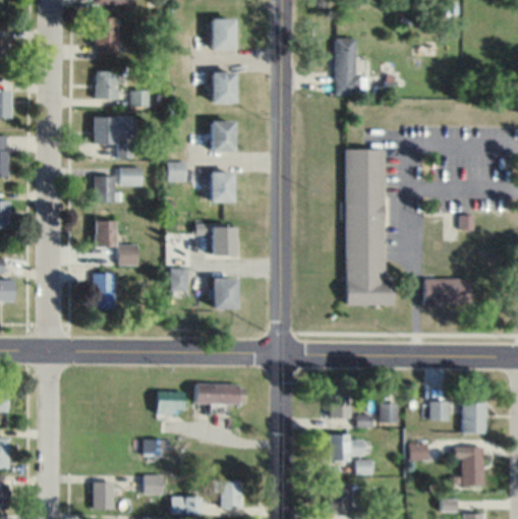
[(118,18),(95,18),(95,54),(118,54),(118,18)]
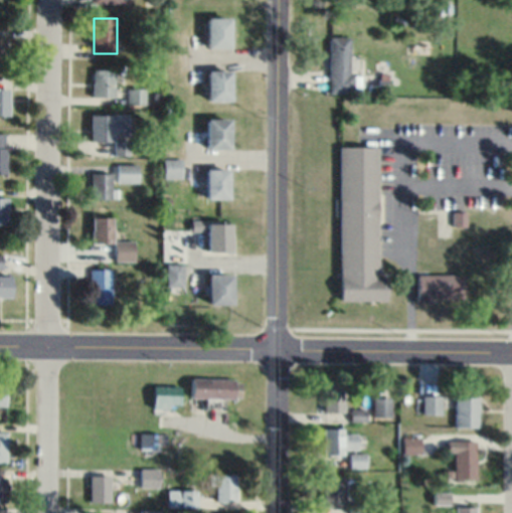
[(234,19),(209,19),(209,49),(234,49),(234,19)]
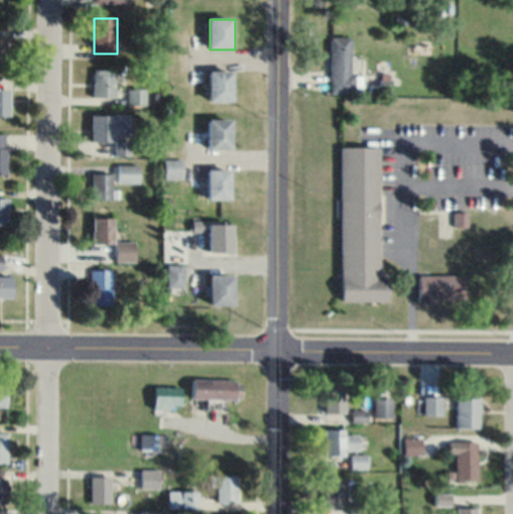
[(0,66),(10,67),(10,38),(0,38),(0,66)]
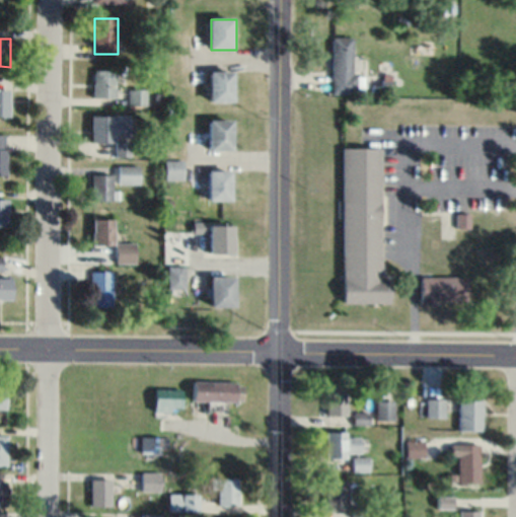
[(357,39),(336,39),(336,95),(357,95),(357,39)]
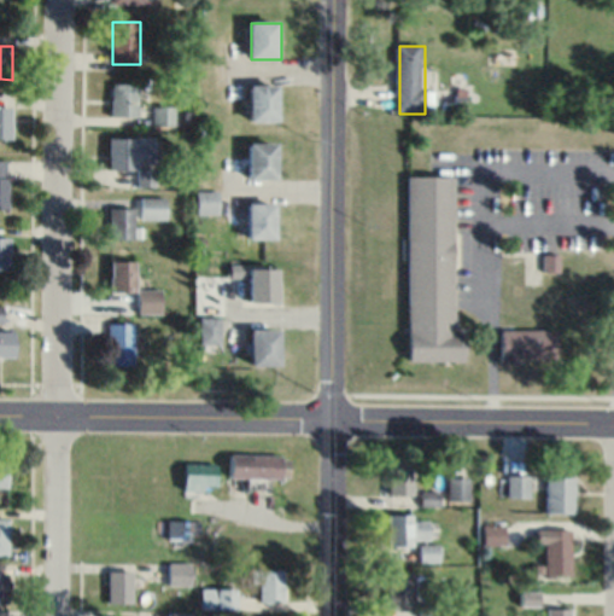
[(112,118),(140,118),(140,85),(112,85),(112,118)]
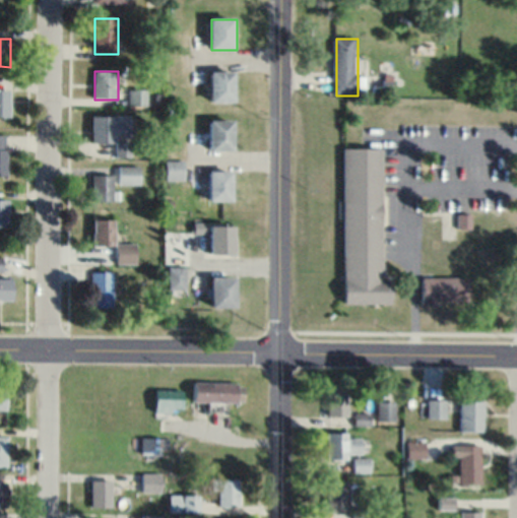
[(238,104),(238,73),(212,73),(212,104),(238,104)]
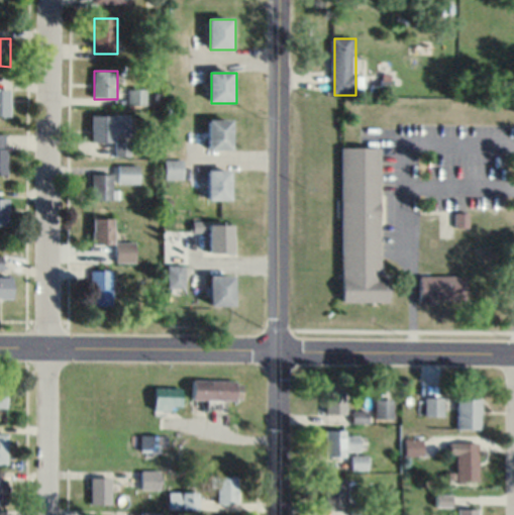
[(0,118),(12,118),(11,91),(0,91),(0,118)]
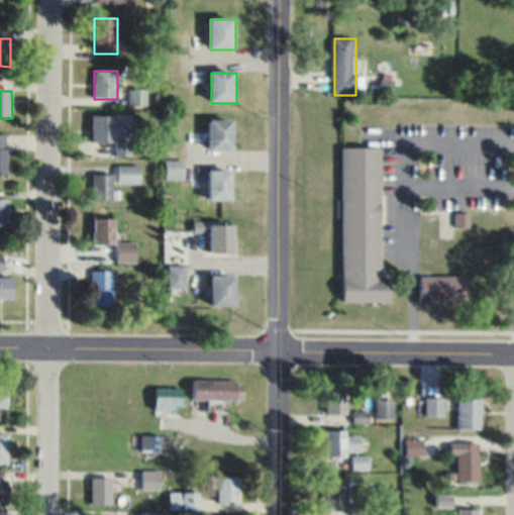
[(146,91),(129,91),(129,106),(146,106),(146,91)]
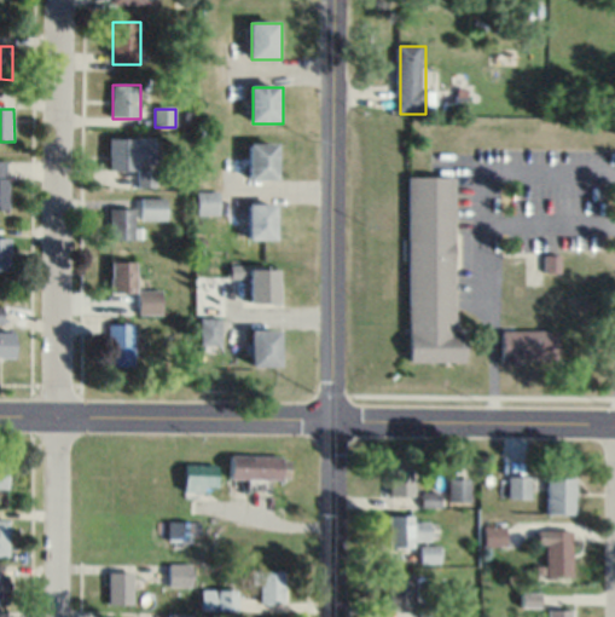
[(141,172),(141,188),(157,188),(156,169),(157,169),(157,139),(112,140),(112,172),(141,172)]
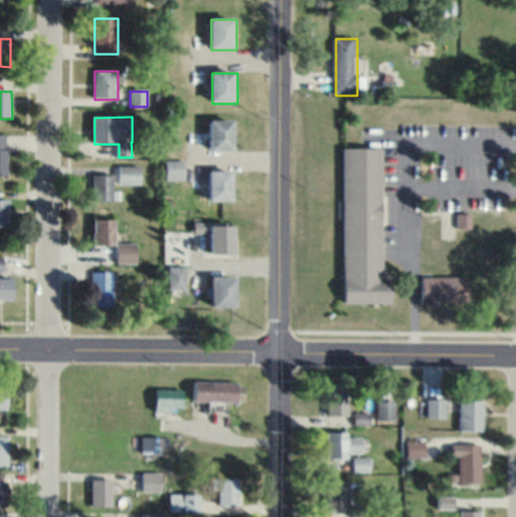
[(236,152),(236,122),(211,122),(211,152),(236,152)]
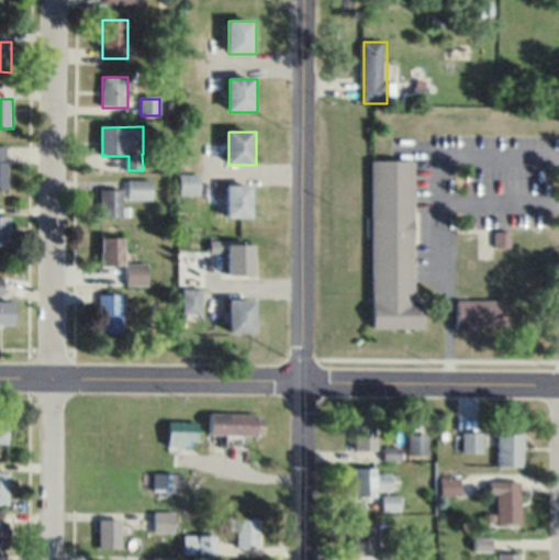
[(0,191),(10,192),(10,148),(0,147),(0,191)]
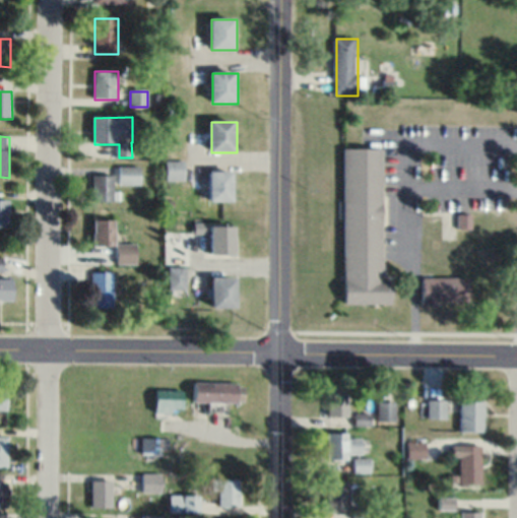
[(385,276),(385,150),(345,150),(345,306),(393,306),(393,276),(385,276)]
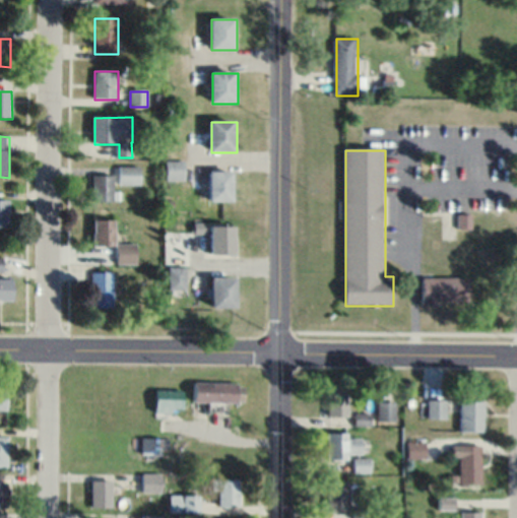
[(187,163),(168,163),(168,182),(187,181),(187,163)]
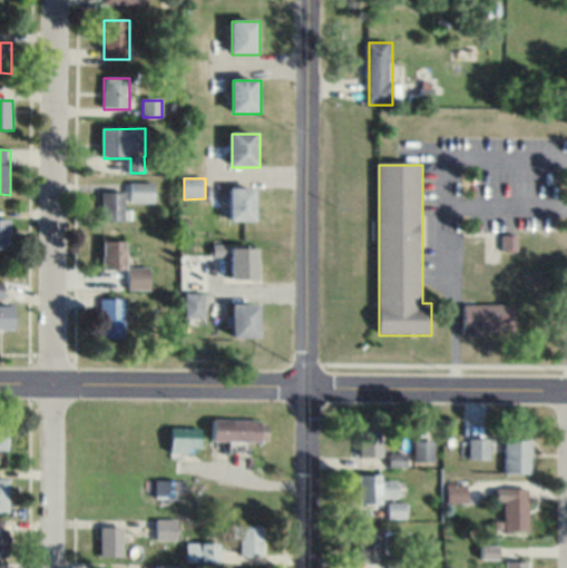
[(104,194),(105,223),(127,223),(126,204),(156,204),(156,184),(128,184),(128,194),(104,194)]
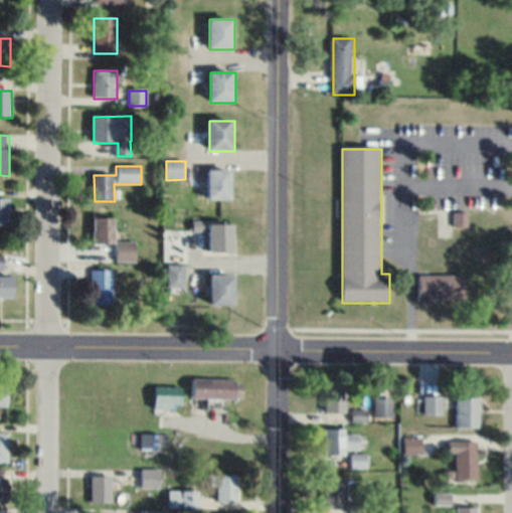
[(233,172),(209,172),(209,201),(233,201),(233,172)]
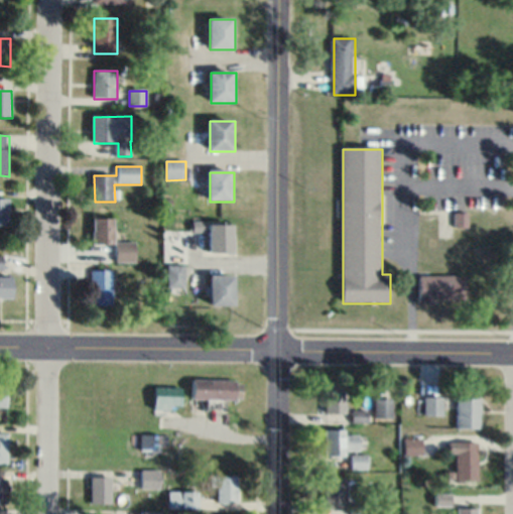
[(0,226),(11,227),(11,201),(0,200),(0,226)]
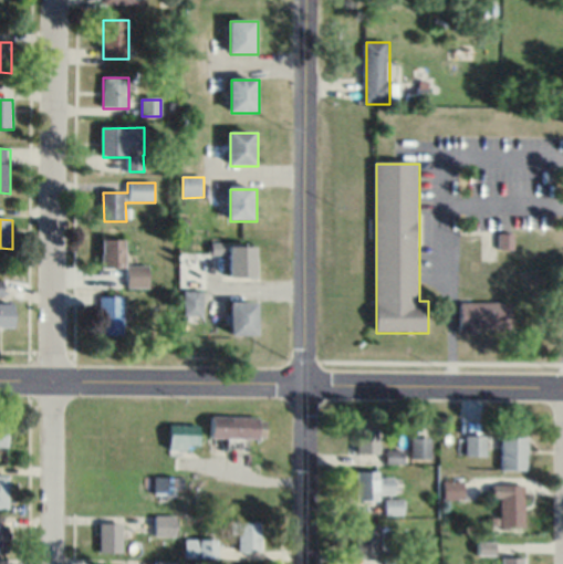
[(104,269),(127,269),(127,241),(104,241),(104,269)]
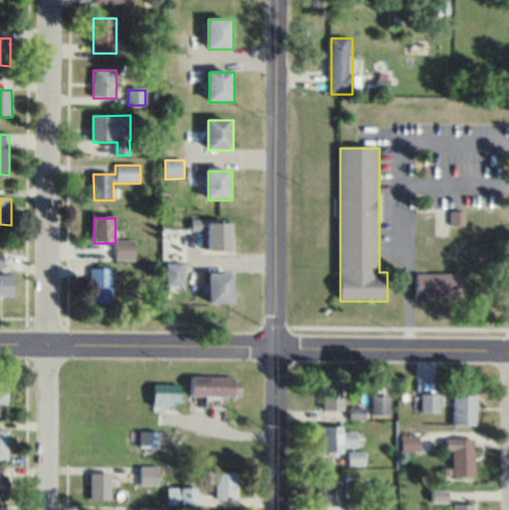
[(234,254),(234,224),(208,224),(208,254),(234,254)]
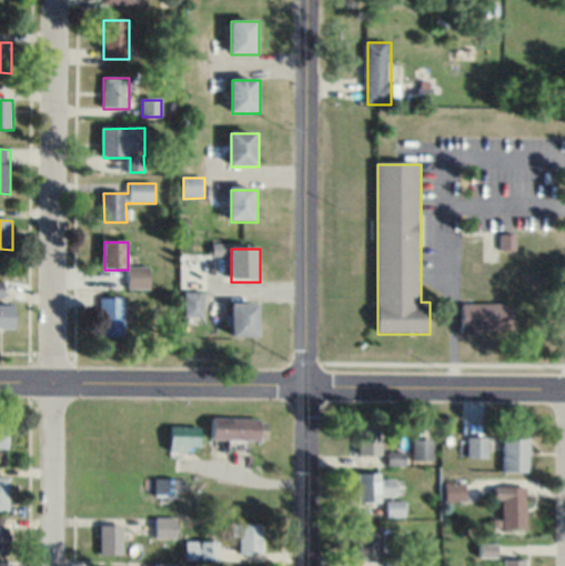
[(131,269),(131,290),(151,290),(151,269),(131,269)]
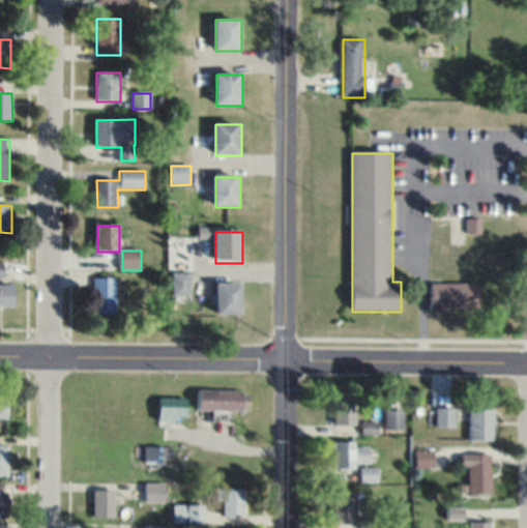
[(191,273),(173,273),(173,297),(191,297),(191,273)]
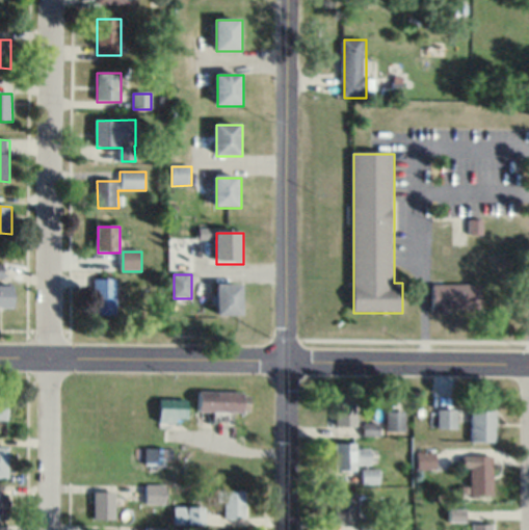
[(96,314),(117,314),(117,280),(96,280),(96,314)]
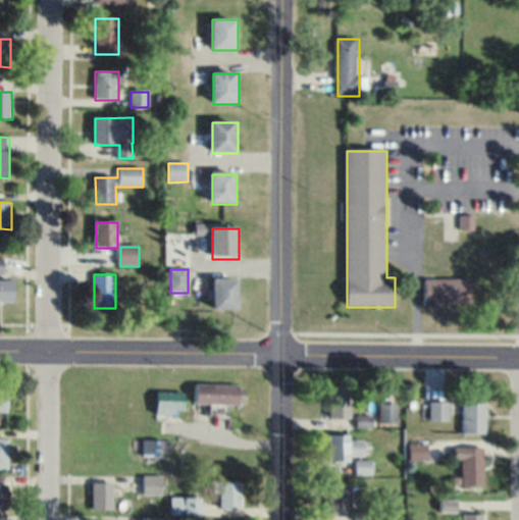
[(240,279),(213,279),(213,312),(240,312),(240,279)]
